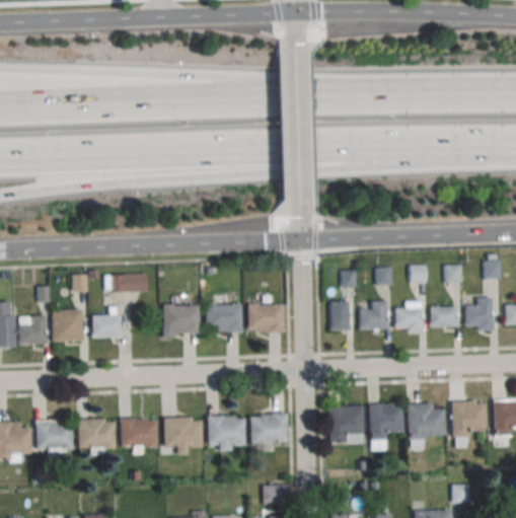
[(501,254),(484,255),(485,279),(501,279),(501,254)]
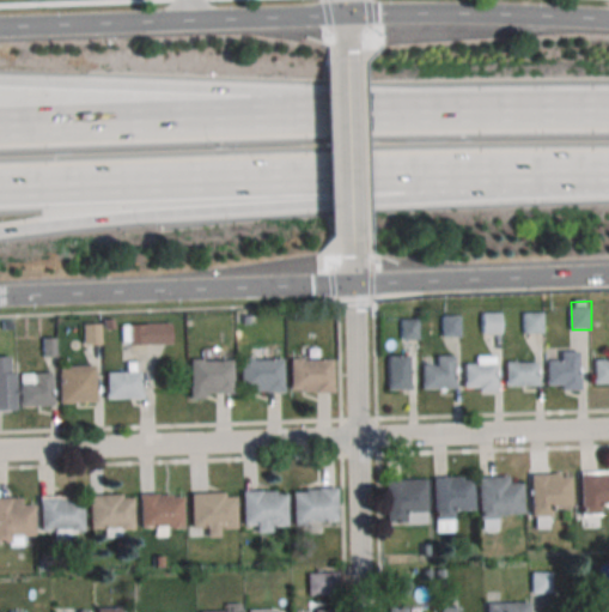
[(485,314),(485,333),(504,333),(504,314),(485,314)]
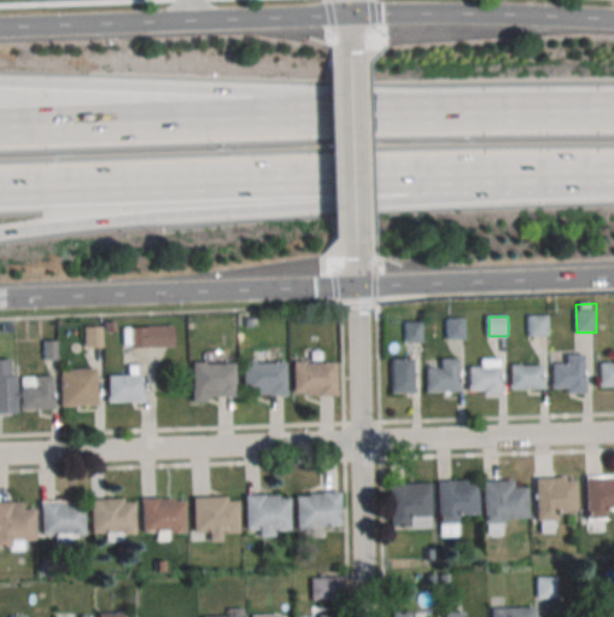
[(530,316),(530,336),(550,336),(550,316),(530,316)]
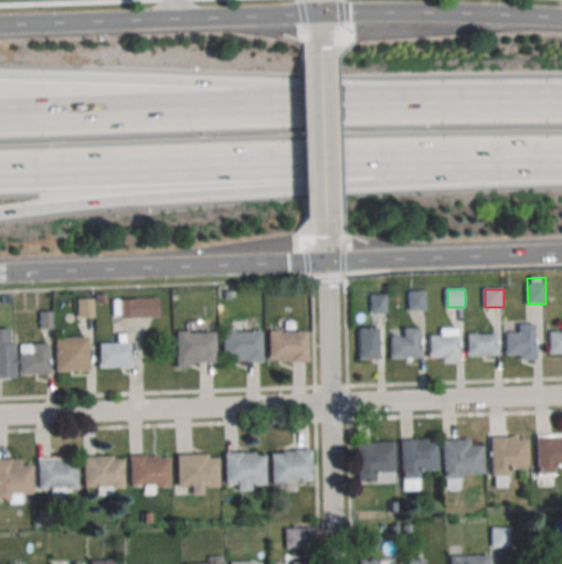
[(426,311),(426,291),(410,291),(410,311),(426,311)]
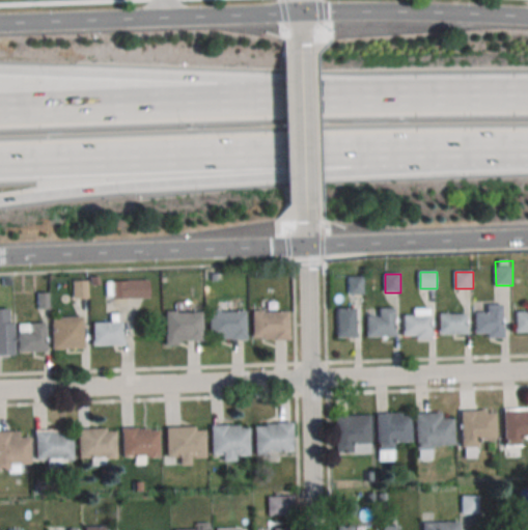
[(350,295),(365,295),(365,276),(350,276),(350,295)]
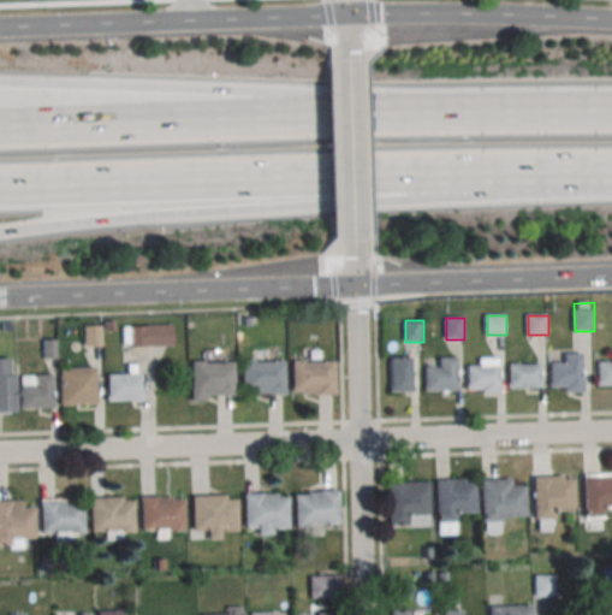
[(118,331),(117,321),(108,323),(110,332),(118,331)]
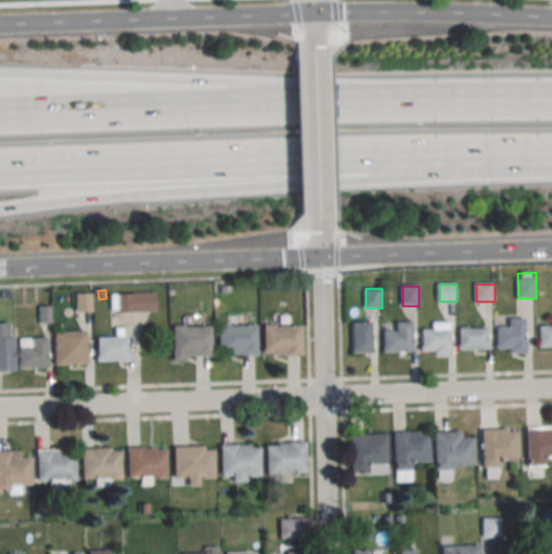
[(78,312),(93,312),(93,293),(78,293),(78,312)]
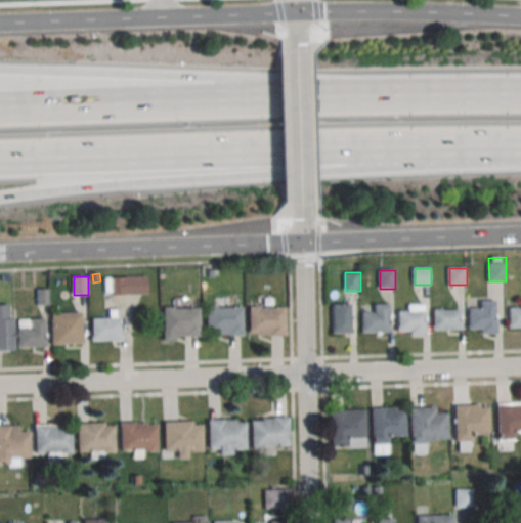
[(106,295),(147,295),(147,276),(106,276),(106,295)]
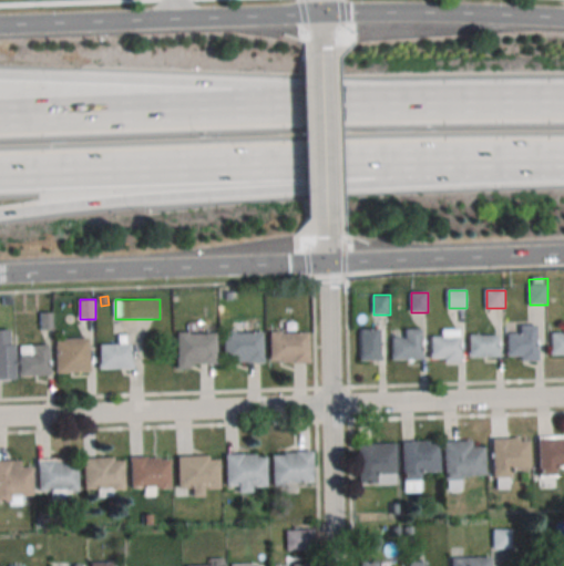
[(42,315),(42,332),(54,331),(53,315),(42,315)]
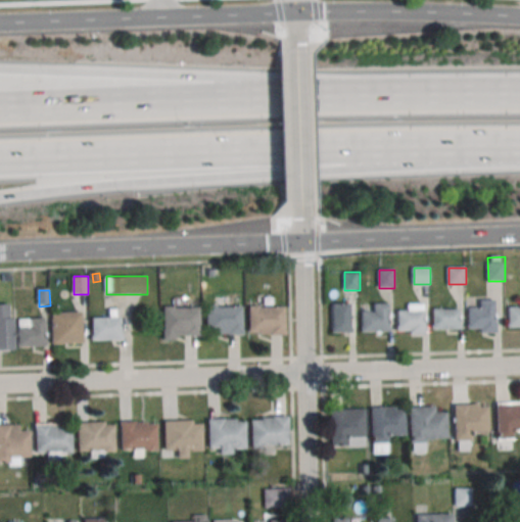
[(497,299),(479,299),(479,311),(469,311),(469,333),(497,333),(497,299)]
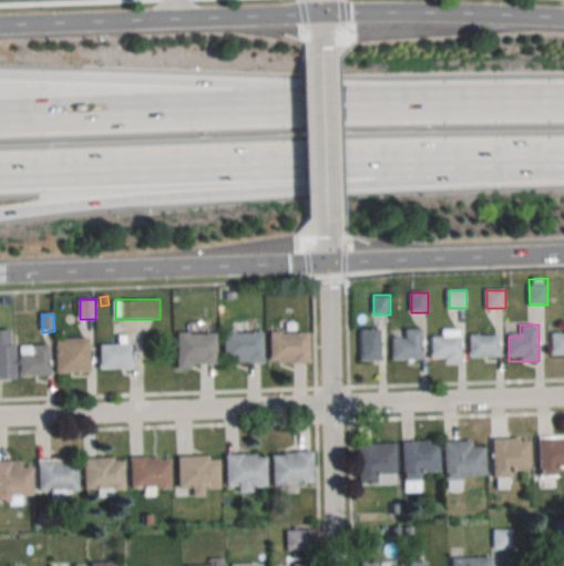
[(562,333),(552,333),(552,354),(563,354),(563,326),(562,326),(562,333)]
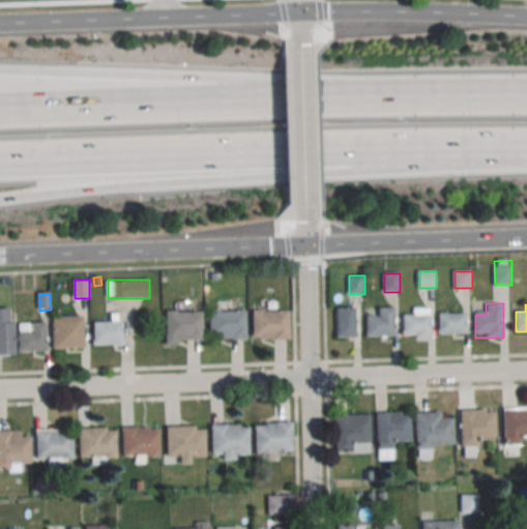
[(337,338),(356,338),(356,307),(337,307),(337,338)]
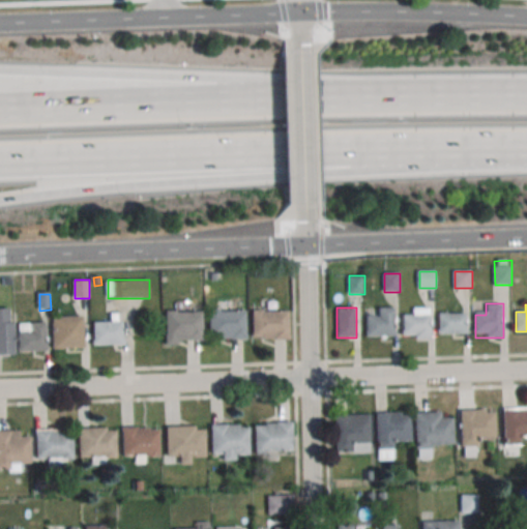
[(396,307),(377,307),(377,318),(368,318),(368,336),(396,336),(396,307)]
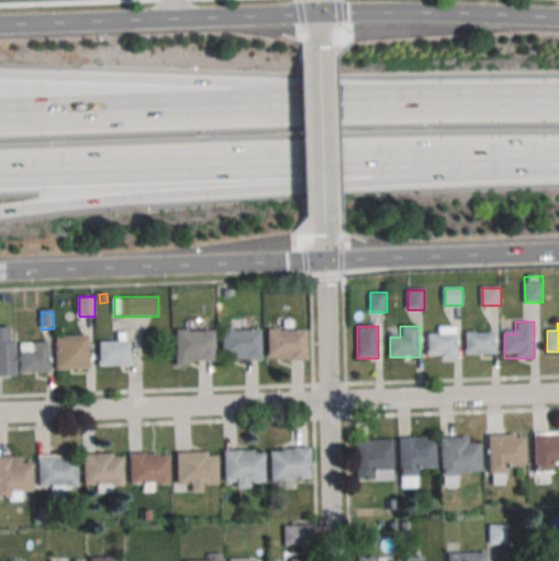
[(0,377),(17,377),(17,327),(0,327),(0,377)]
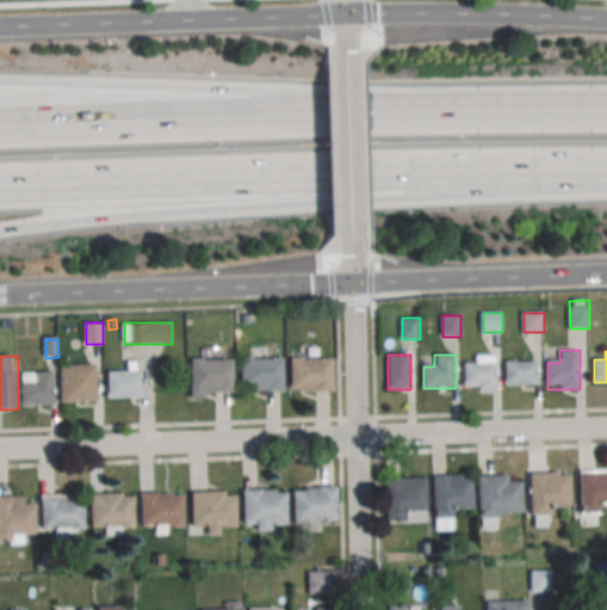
[(284,392),(284,356),(241,356),(241,392),(284,392)]
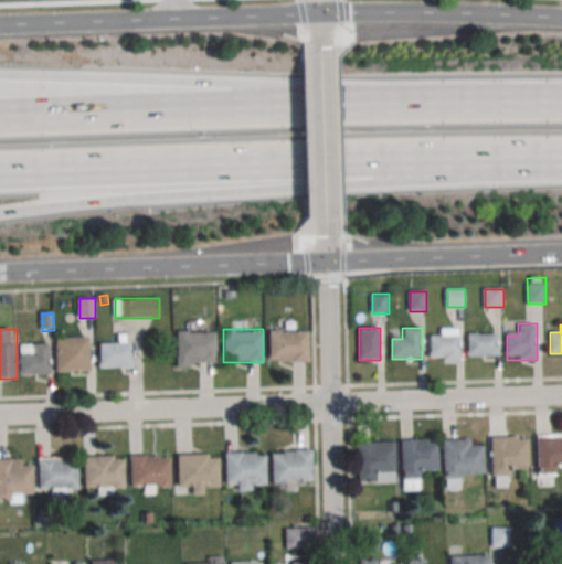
[(431,360),(460,360),(460,329),(431,329),(431,360)]
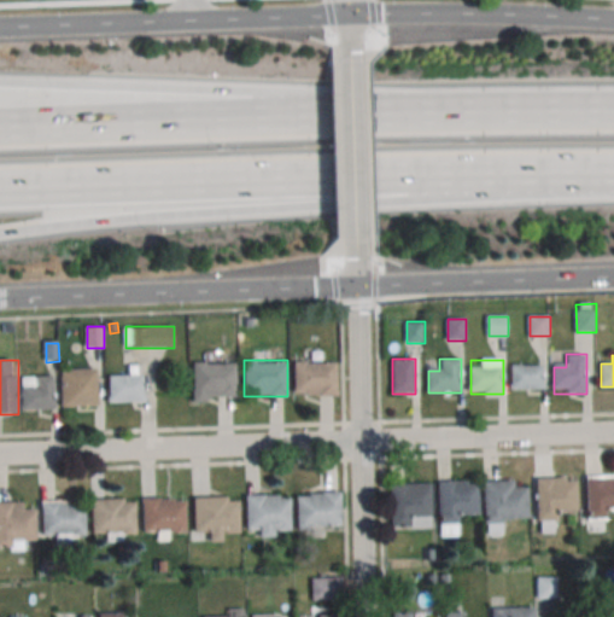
[(338,361),(294,361),(294,396),(338,396),(338,361)]
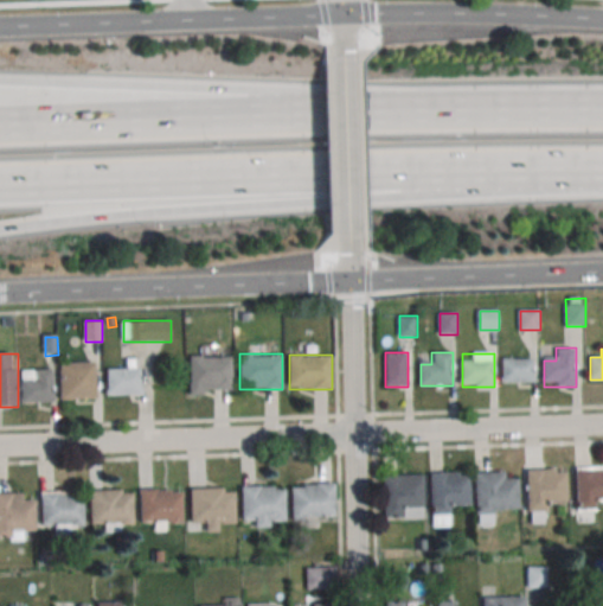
[(190,394),(232,394),(232,356),(190,356),(190,394)]
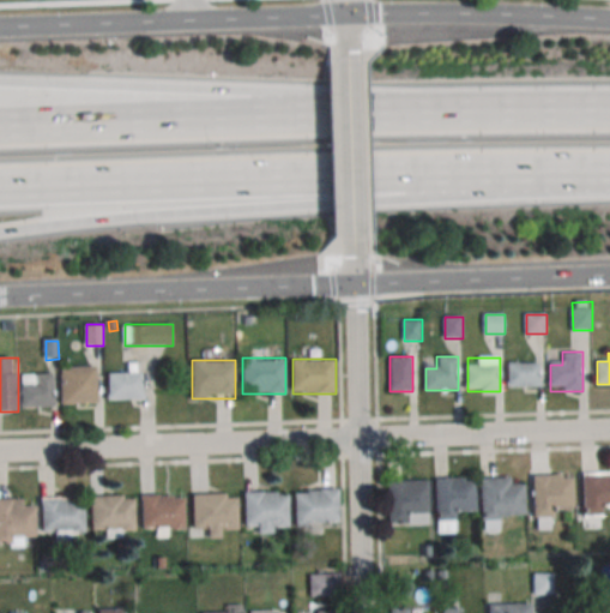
[(541,364),(508,364),(508,386),(541,386),(541,364)]
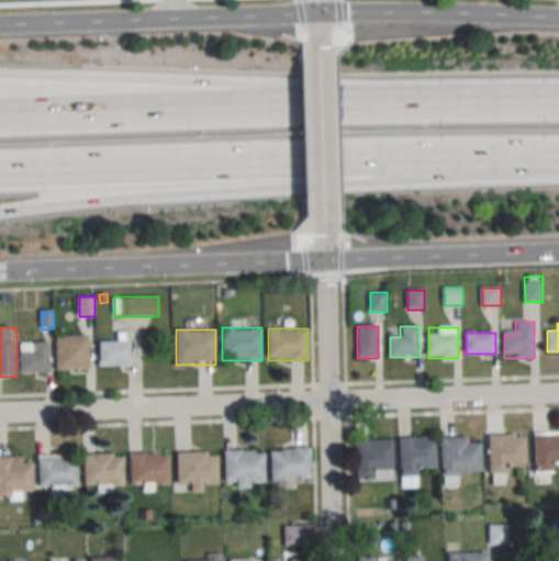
[(89,336),(56,336),(56,369),(89,369),(89,336)]
